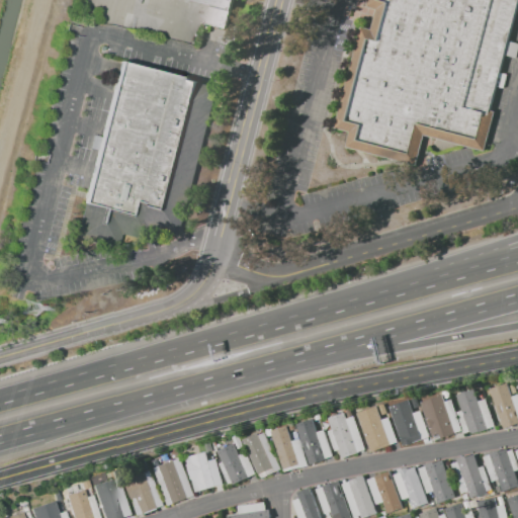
[(235,0),(228,29),(203,22),(208,3),(196,0),(235,0)]
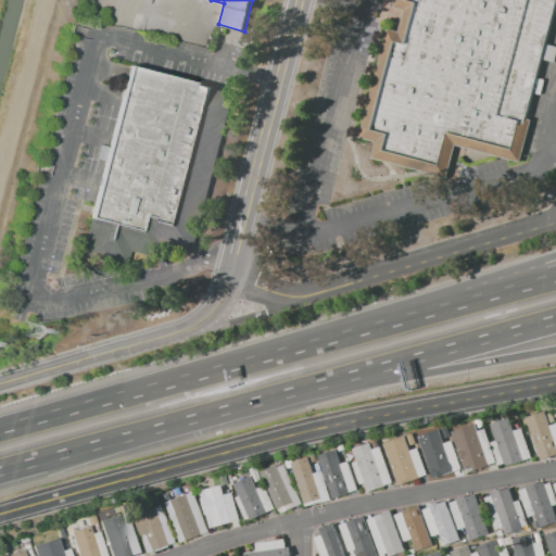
[(455,144),(446,178),(371,158),(376,142),(358,138),(388,28),(397,30),(403,10),(393,7),(394,0),(555,0),(525,117),(532,119),(520,162),(455,144)]
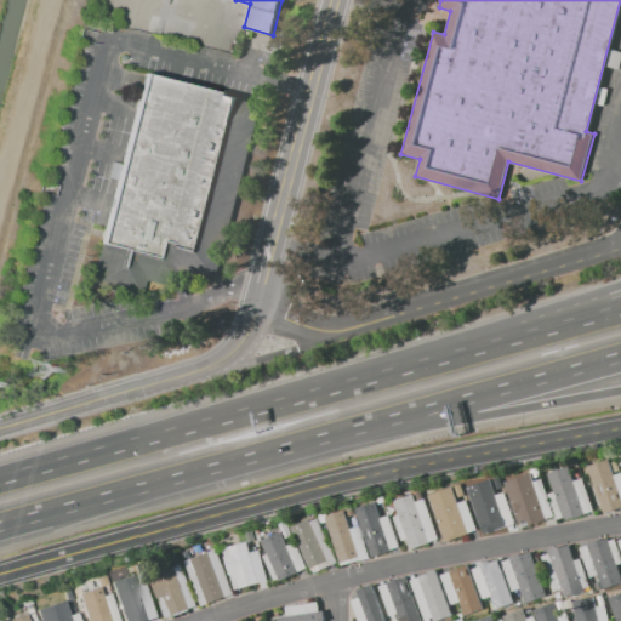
[(605,67),(610,49),(620,51),(620,61),(619,70),(605,67)]
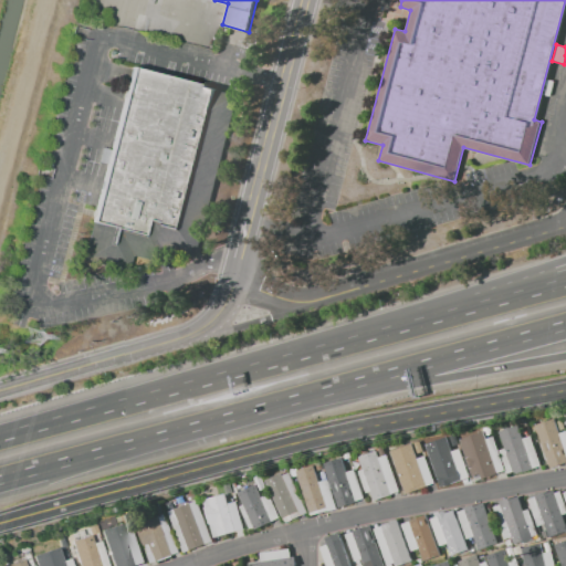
[(130,67),(240,94),(196,273),(134,258),(129,273),(82,261),(106,165),(98,164),(102,149),(109,150),(130,67)]
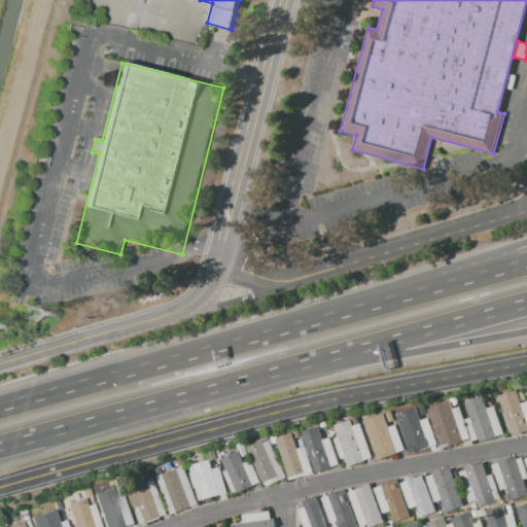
[(516,75),(512,90),(504,88),(508,73),(516,75)]
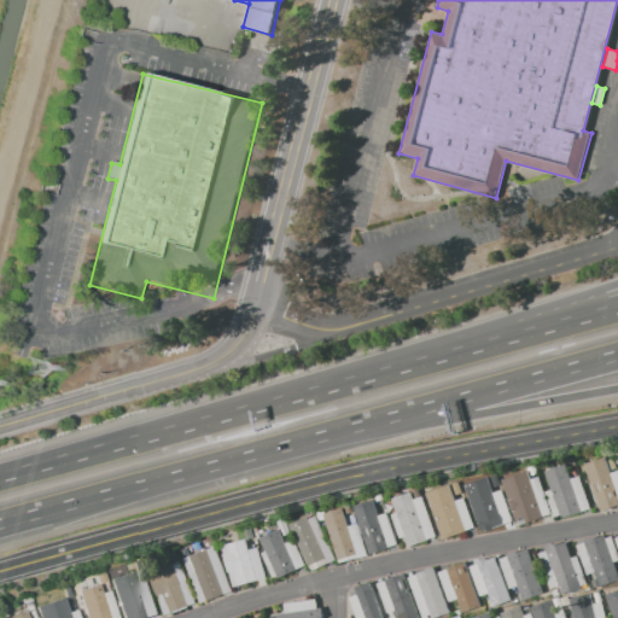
[(617,503),(601,509),(586,465),(606,458),(611,473),(617,470),(617,503)]
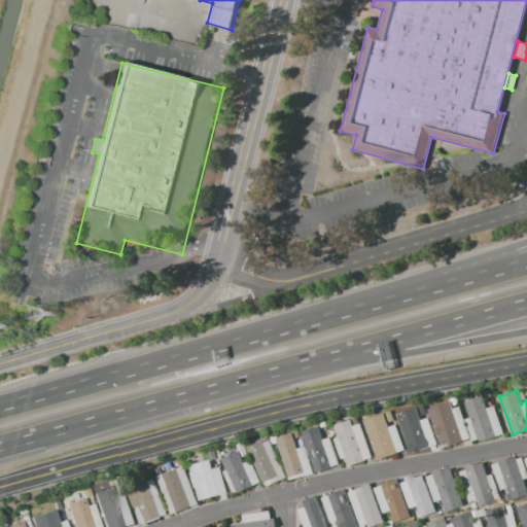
[(464,401),(482,395),(486,407),(494,403),(504,433),(479,443),(478,440),(472,441),(464,418),(469,416),(464,401)]
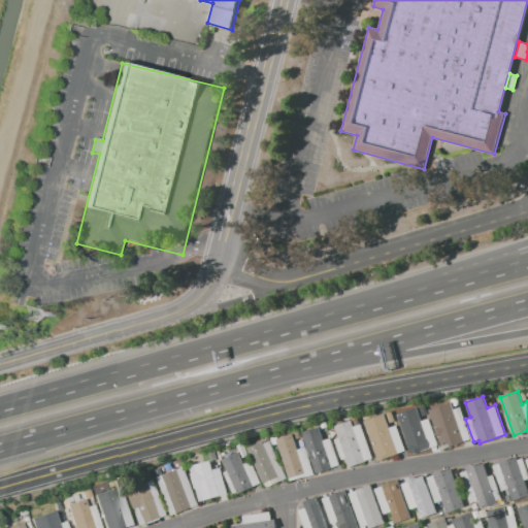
[(429,410),(451,402),(453,408),(461,405),(465,419),(464,419),(471,438),(450,447),(449,443),(441,447),(429,410)]
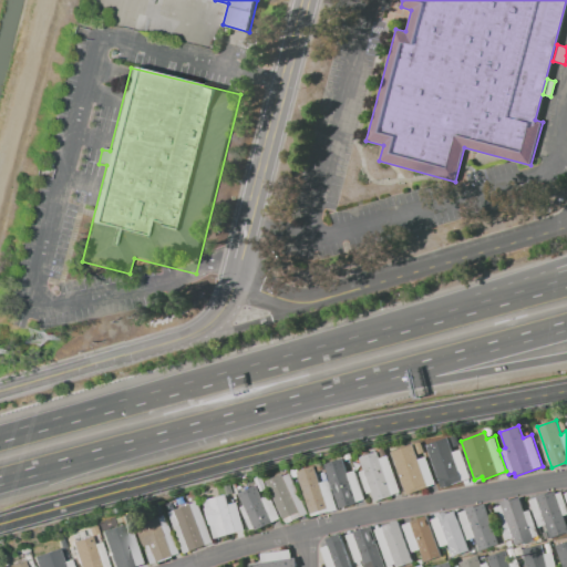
[(426,445),(455,435),(471,478),(442,488),(434,470),(432,470),(430,463),(432,462),(426,445)]
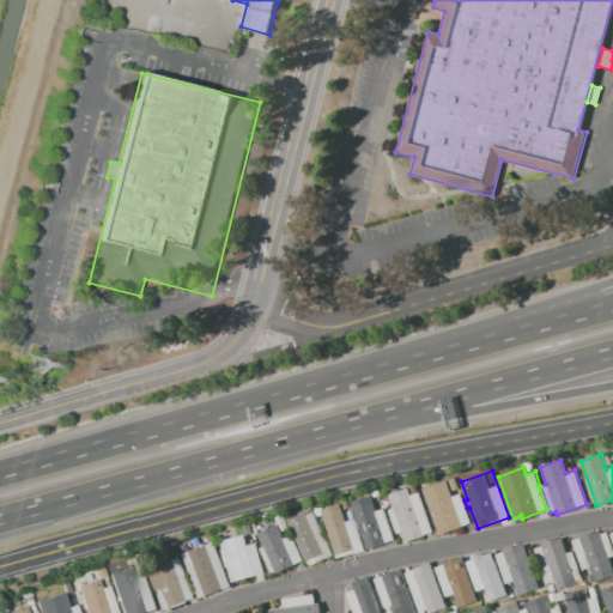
[(455,478),(459,489),(453,491),(449,480),(455,478)]
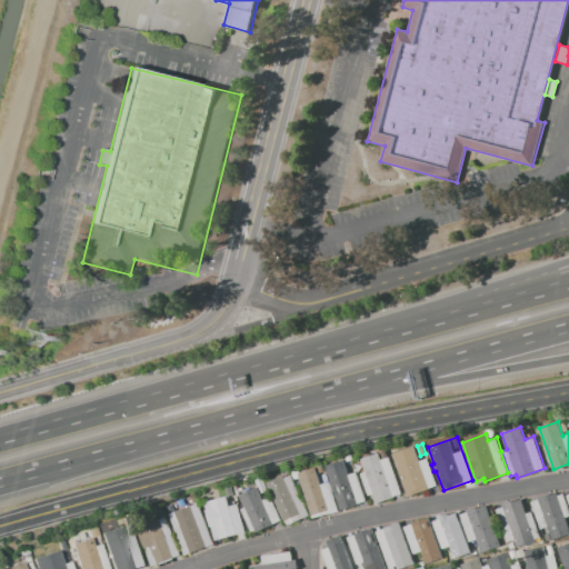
[(393,453),(415,446),(420,461),(427,459),(437,486),(408,496),(393,453)]
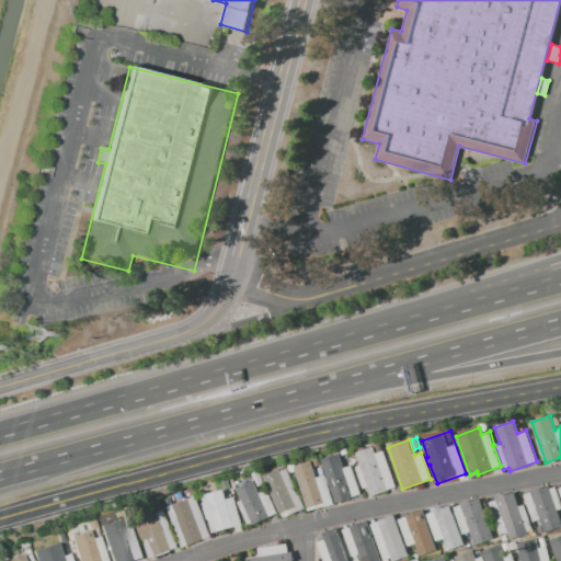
[(355,453),(373,446),(376,453),(385,449),(398,487),(371,496),(367,487),(363,488),(355,467),(359,466),(355,453)]
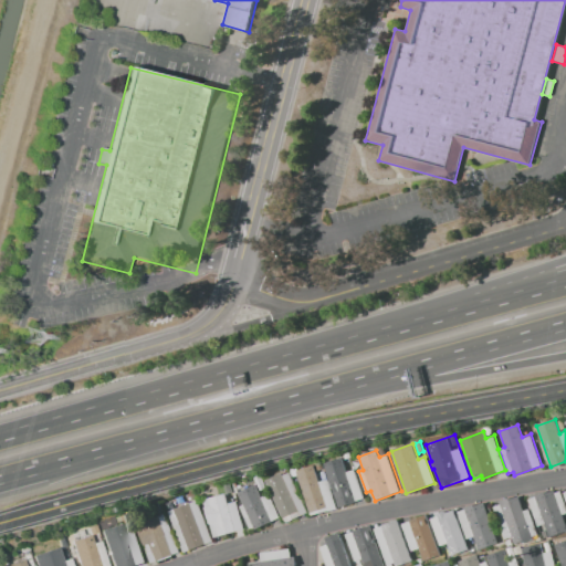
[(323,463),(341,458),(346,472),(354,470),(364,499),(338,507),(323,463)]
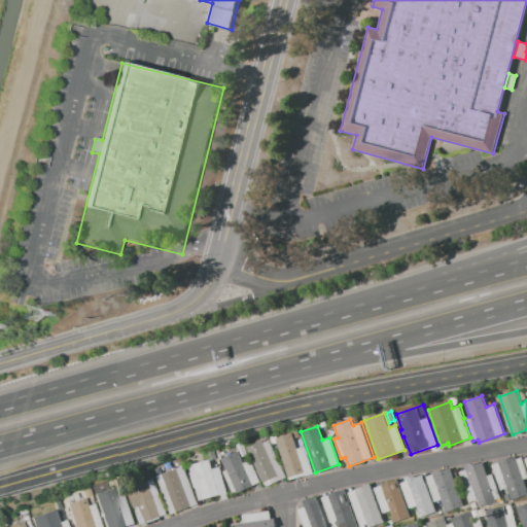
[(276,438),(292,433),(297,449),(304,447),(312,473),(289,479),(276,438)]
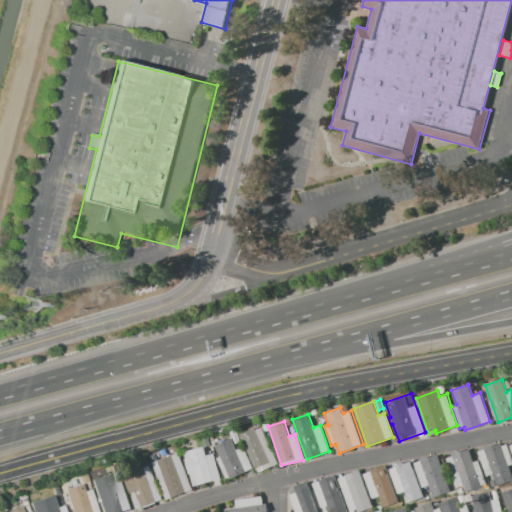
[(240,434),(255,427),(256,429),(261,427),(278,463),(259,472),(256,469),(240,434)]
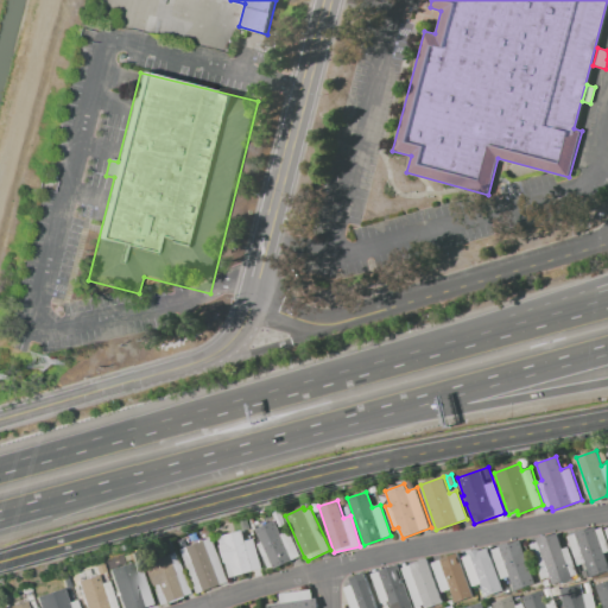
[(273,513),(279,510),(286,526),(280,529),(273,513)]
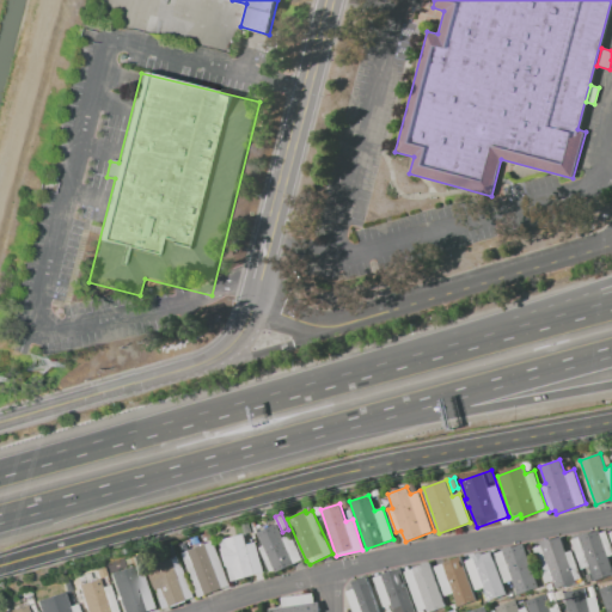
[(257,532),(276,524),(282,538),(291,534),(303,561),(275,573),(274,570),(270,573),(259,548),(264,545),(257,532)]
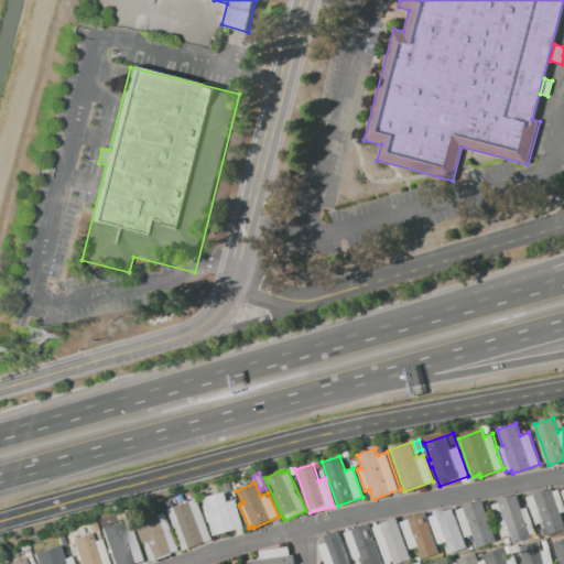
[(185,491),(194,488),(196,496),(188,499),(185,491)]
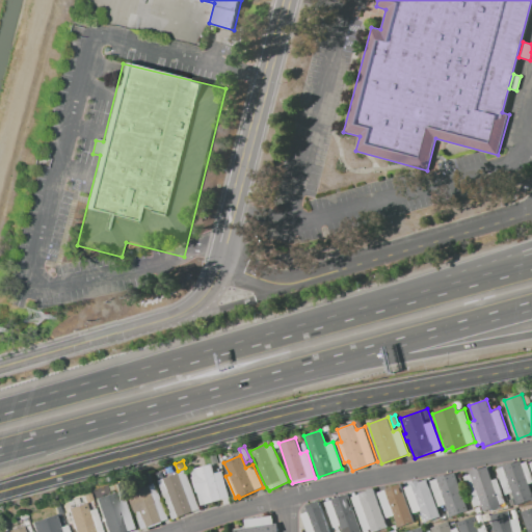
[(521,460),(522,463),(526,461),(531,479),(531,482),(529,484),(531,493),(531,499),(517,505),(509,482),(503,484),(498,470),(504,468),(503,464),(511,462),(512,463),(521,460)]
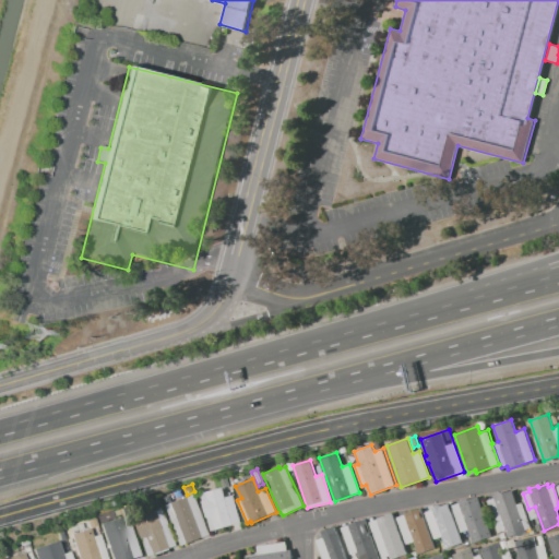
[(223,488),(225,496),(233,495),(239,523),(211,531),(207,518),(206,518),(201,500),(203,499),(202,492),(223,488)]
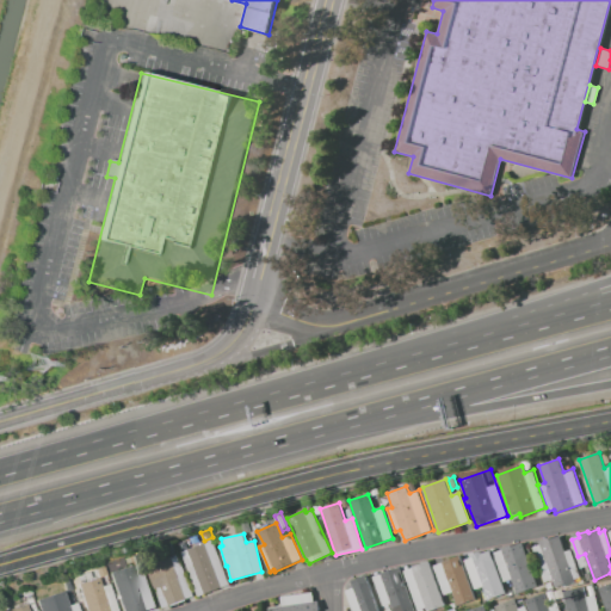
[(560,535),(566,549),(569,548),(573,559),(569,560),(576,580),(554,588),(551,579),(545,581),(534,548),(539,545),(537,542),(551,537),(551,538),(560,535)]
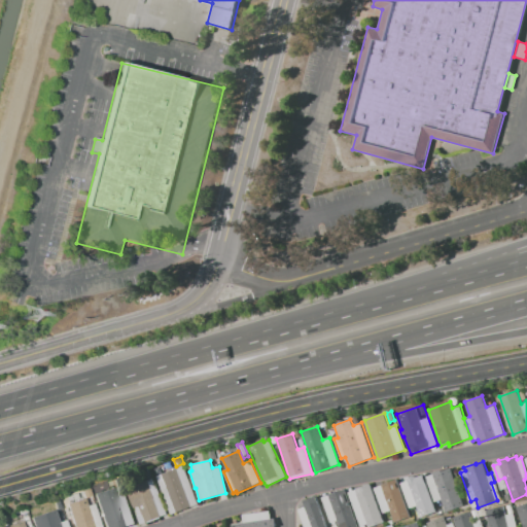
[(171,514),(156,478),(184,466),(197,504),(171,514)]
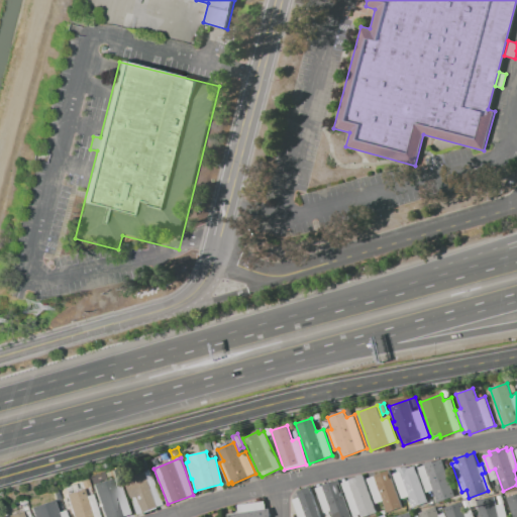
[(454,495),(437,502),(432,490),(427,492),(418,467),(441,457),(454,495)]
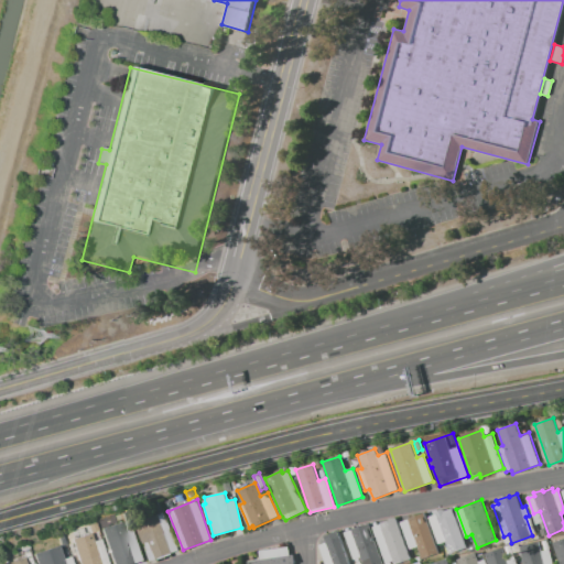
[(451,508),(464,545),(448,551),(444,539),(437,541),(429,516),(451,508)]
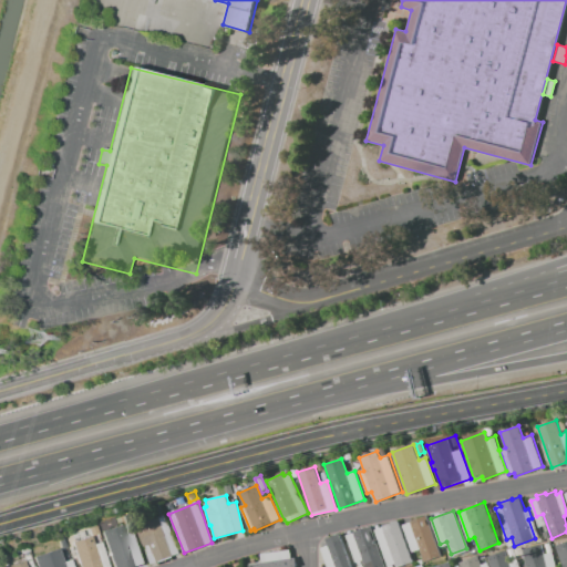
[(135,526),(165,515),(178,553),(150,564),(135,526)]
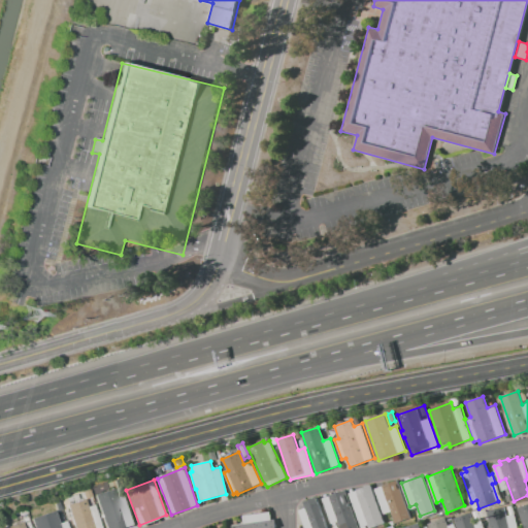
[(413,518),(396,524),(392,512),(384,515),(374,488),(398,480),(413,518)]
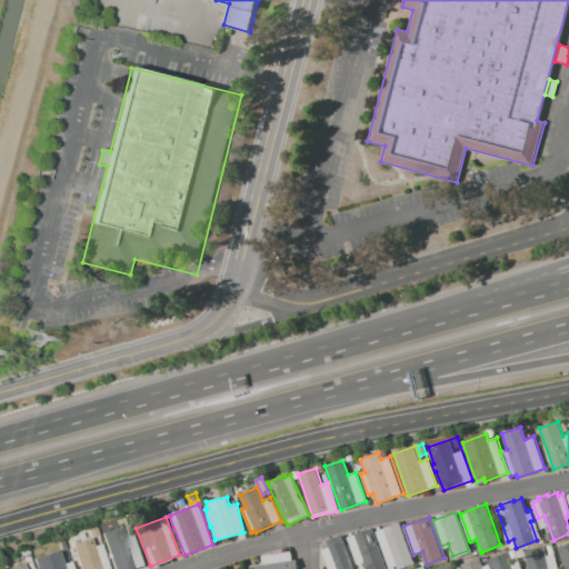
[(400,522),(415,563),(400,568),(397,568),(396,566),(389,568),(376,530),(400,522)]
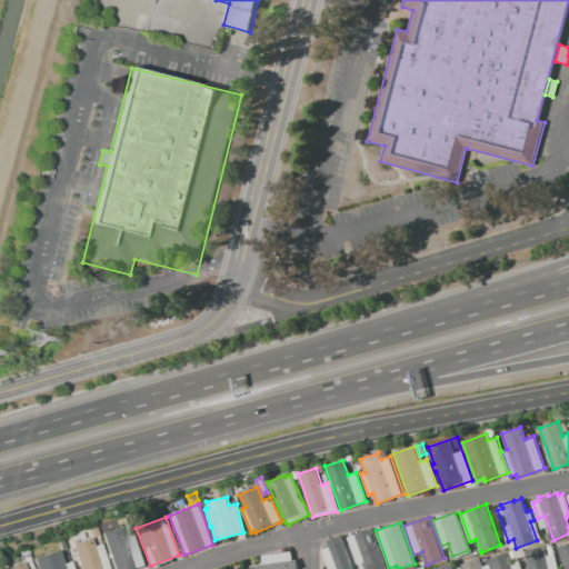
[(139,568),(112,568),(101,537),(131,526),(146,567),(139,568)]
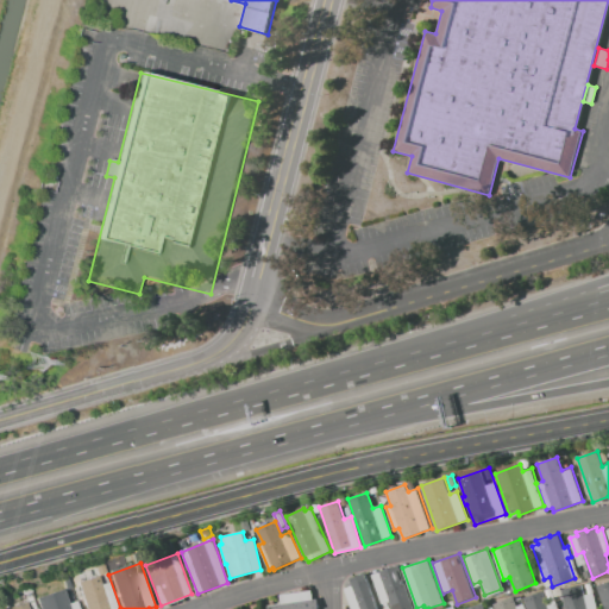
[(414,608),(393,608),(390,601),(382,604),(371,573),(397,564),(414,608)]
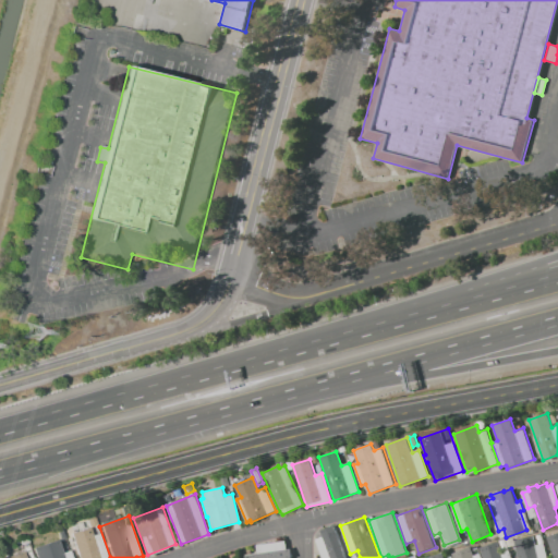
[(334,525),(346,557),(322,557),(315,538),(323,536),(320,530),(334,525)]
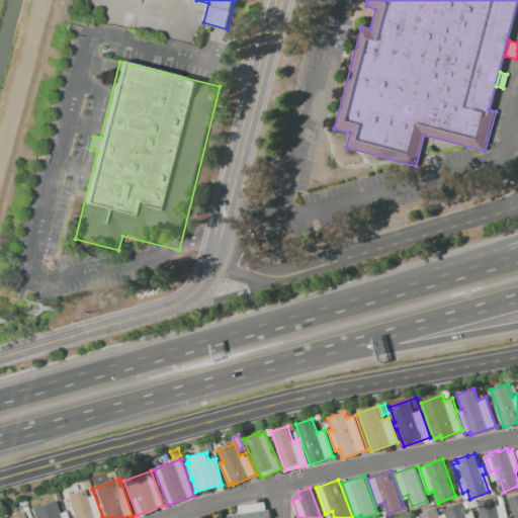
[(67,496),(83,491),(86,497),(92,495),(99,517),(69,517),(74,516),(67,496)]
